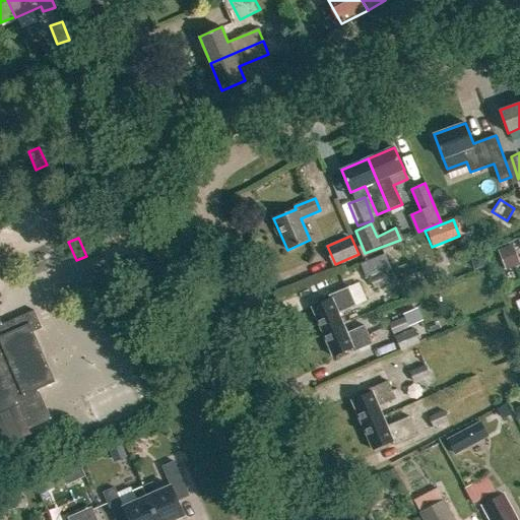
[(519,250),(508,255),(512,266),(519,262),(519,250)]
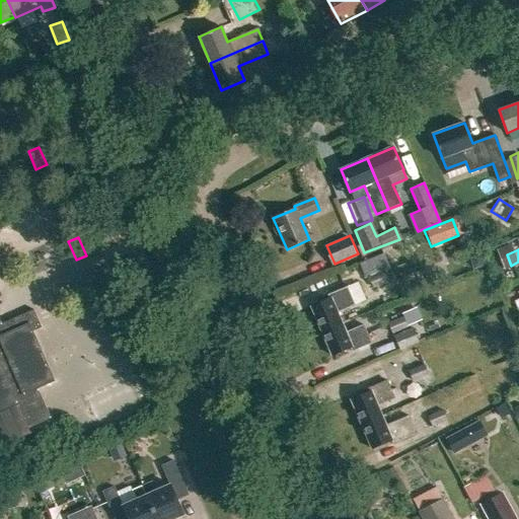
[(468,258),(473,270),(486,265),(480,253),(468,258)]
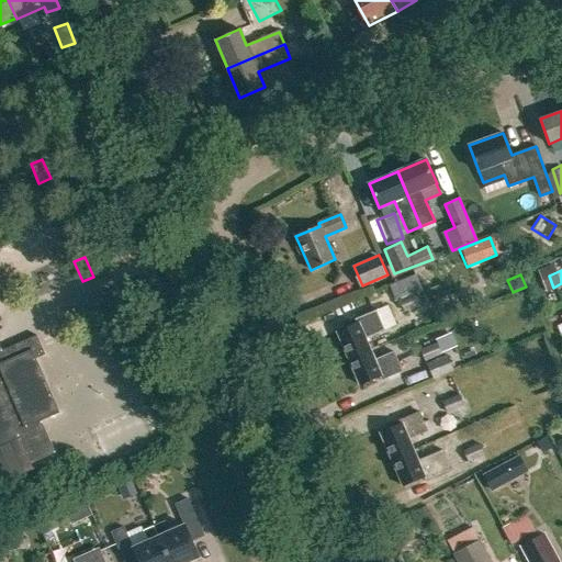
[(398,300),(404,312),(422,304),(416,292),(398,300)]
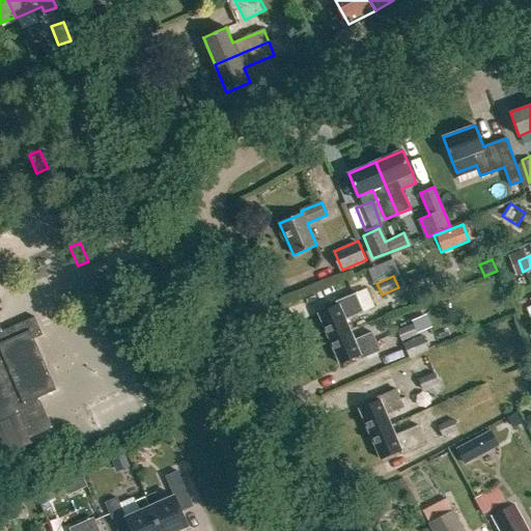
[(318,312),(330,338),(350,330),(344,315),(361,308),(355,295),(337,302),(338,304),(318,312)]
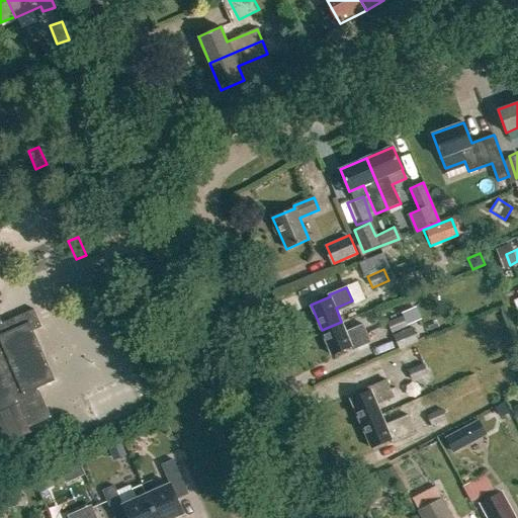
[(0,443),(1,445),(31,432),(28,427),(51,417),(37,387),(55,380),(48,363),(45,365),(30,331),(41,327),(33,309),(2,323),(0,319),(0,295),(1,295),(0,291),(0,443)]
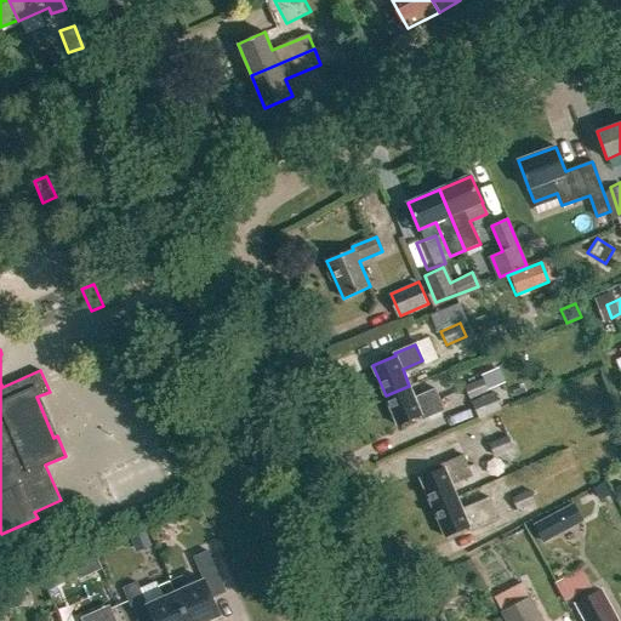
[(465,386),(471,399),(489,391),(482,377),(465,386)]
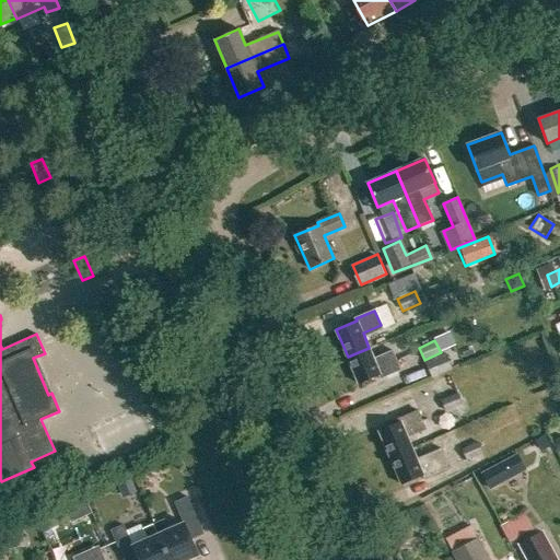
[(348,357),(359,384),(380,375),(381,377),(400,370),(394,354),(375,362),(369,348),(348,357)]
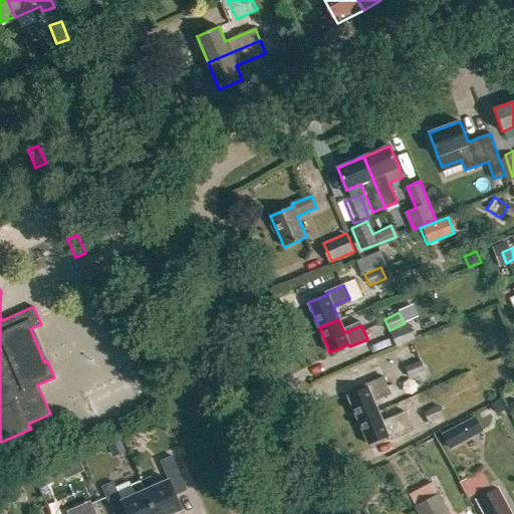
[(393,330),(400,345),(418,337),(411,321),(393,330)]
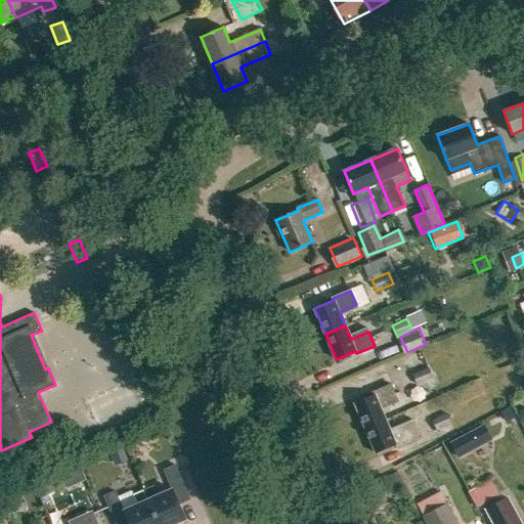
[(411,374),(416,384),(431,377),(427,367),(411,374)]
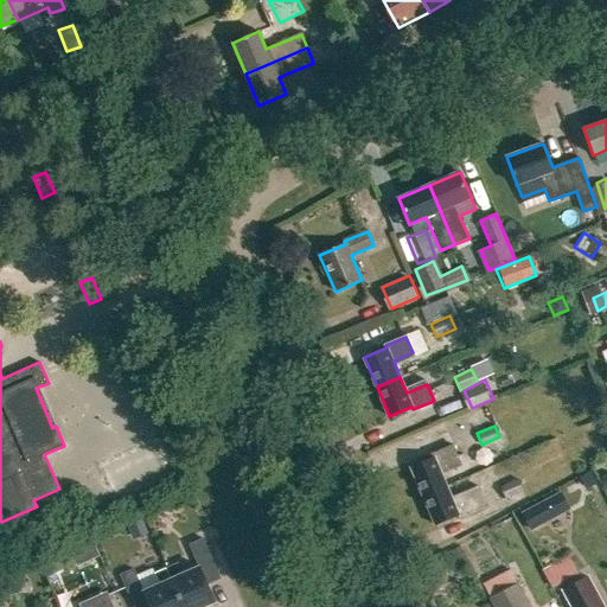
[(410,466),(423,496),(446,484),(440,470),(459,461),(453,445),(432,454),(433,457),(410,466)]
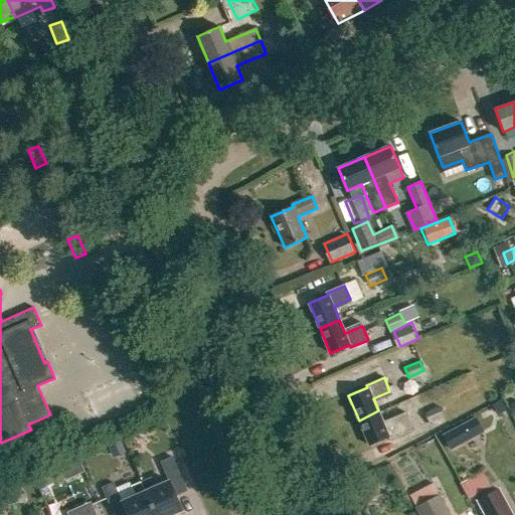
[(496,414),(506,409),(501,400),(492,405),(496,414)]
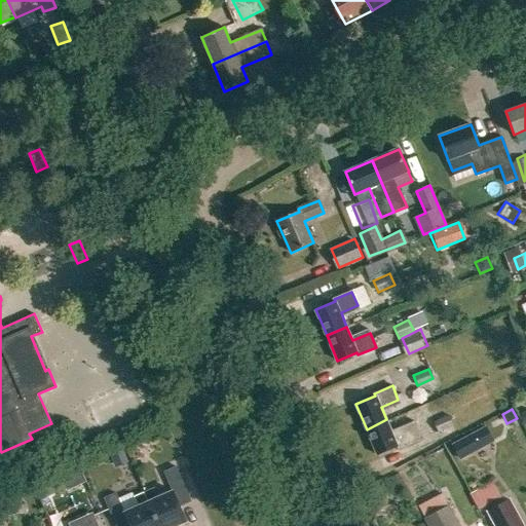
[(434,421),(439,431),(454,425),(449,414),(434,421)]
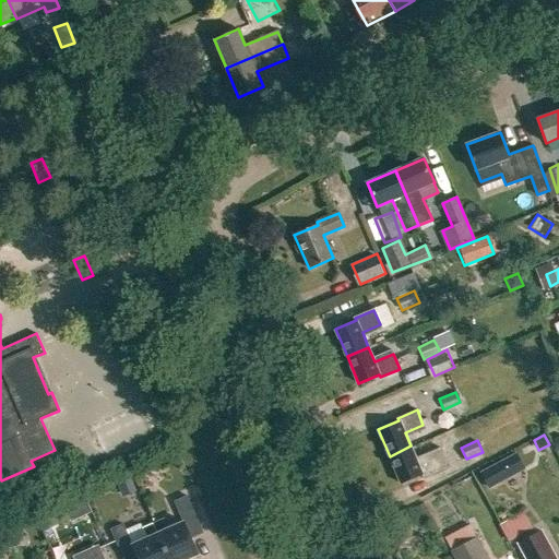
[(390,456),(402,484),(418,476),(420,480),(449,468),(440,449),(416,459),(411,445),(390,456)]
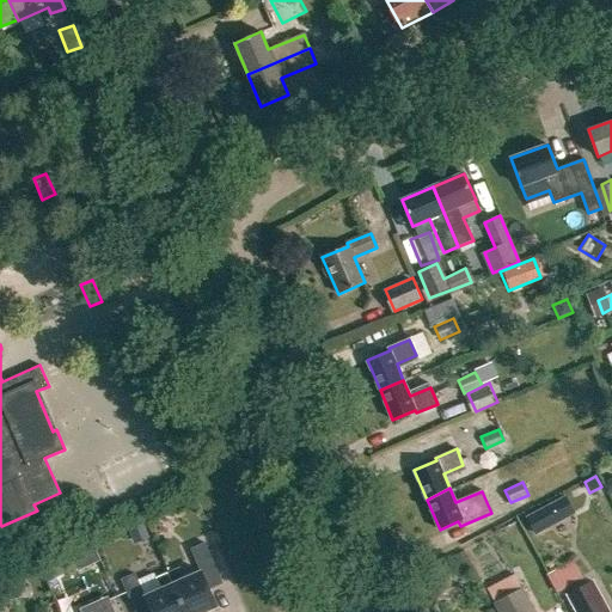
[(549,505),(524,518),(533,536),(558,521),(549,505)]
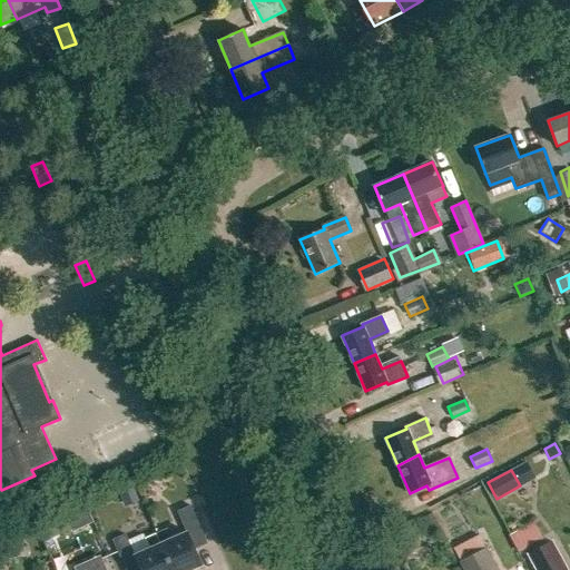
[(66,514),(72,531),(94,521),(86,505),(66,514)]
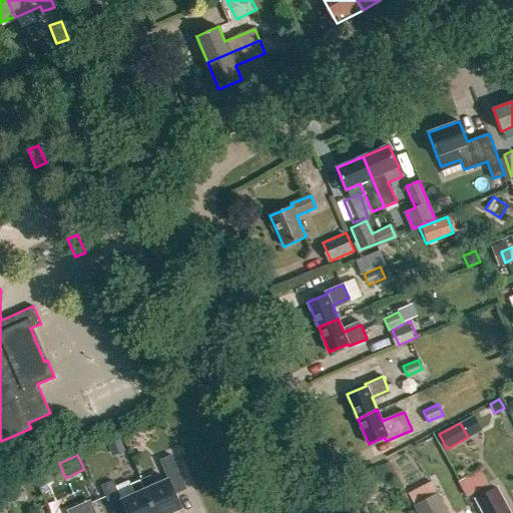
[(144,489),(155,512),(170,512),(181,508),(175,494),(186,489),(171,455),(159,460),(168,479),(144,489)]
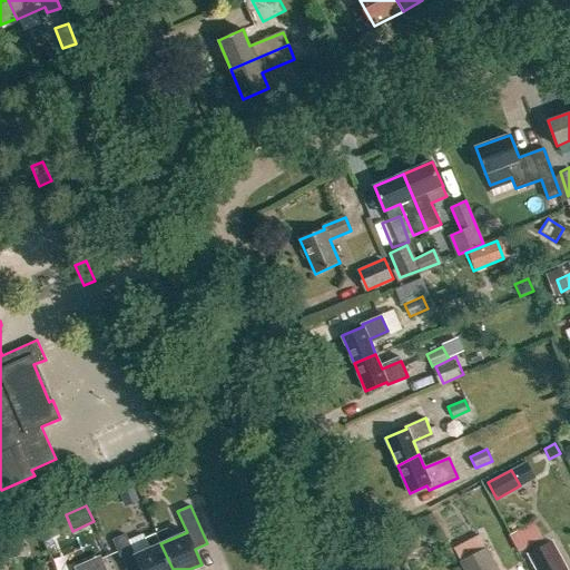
[(509,536),(518,552),(542,538),(533,522),(509,536)]
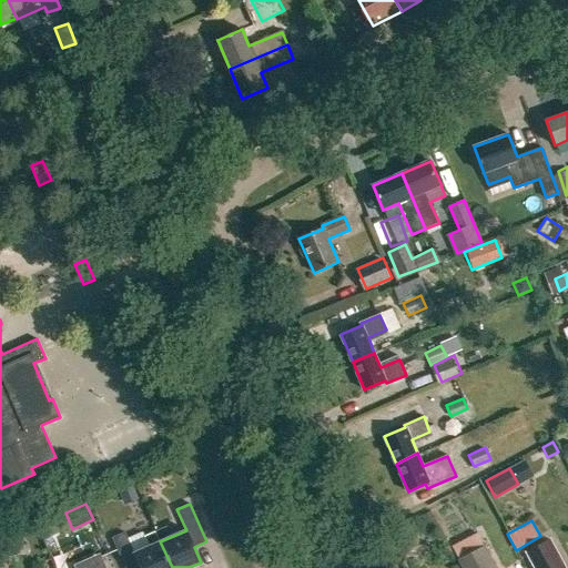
[(172,567),(160,541),(134,553),(125,531),(112,538),(125,567),(172,567)]
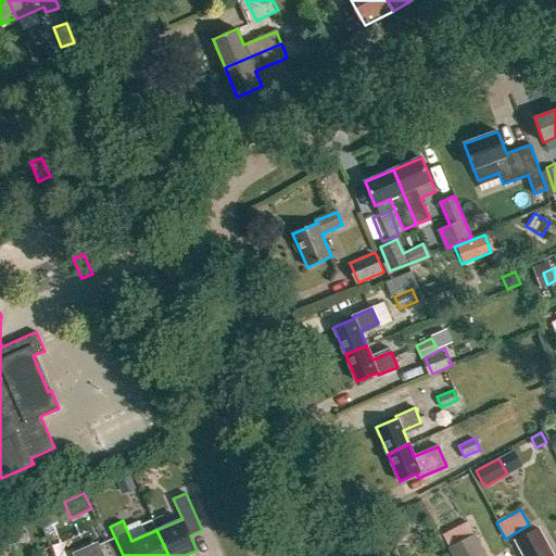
[(466,520),(441,533),(449,548),(474,535),(466,520)]
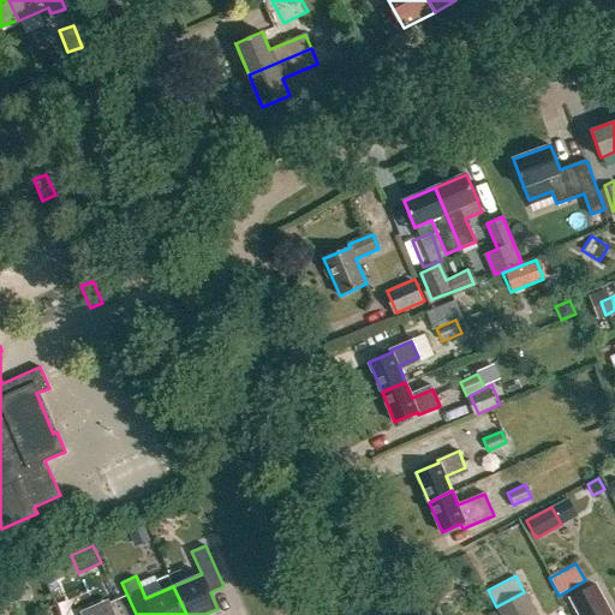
[(613,614),(597,584),(571,598),(579,614),(613,614)]
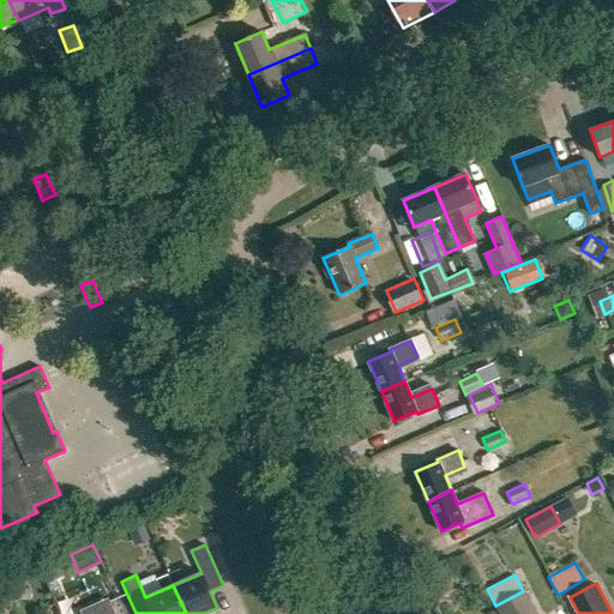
[(495,606),(499,613),(535,613),(523,591),(495,606)]
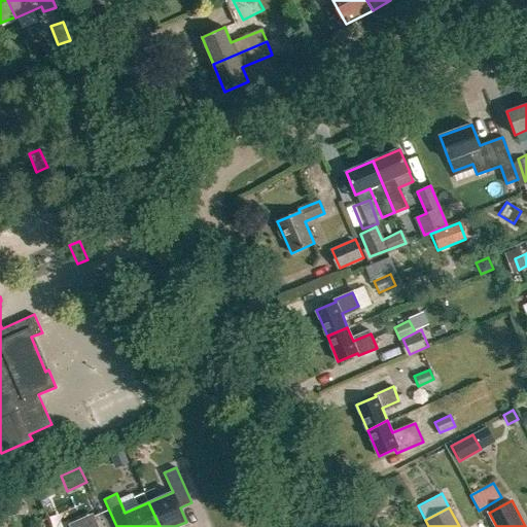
[(98,526),(93,514),(69,524),(70,526),(98,526)]
